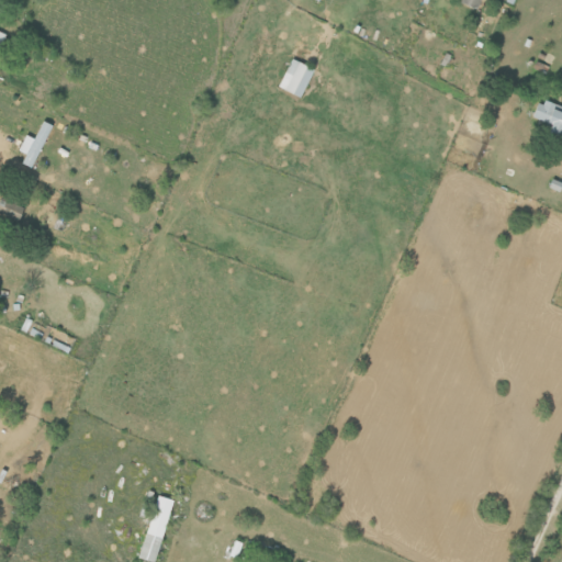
[(460,0),(482,0),(479,10),(460,2),(460,0)]
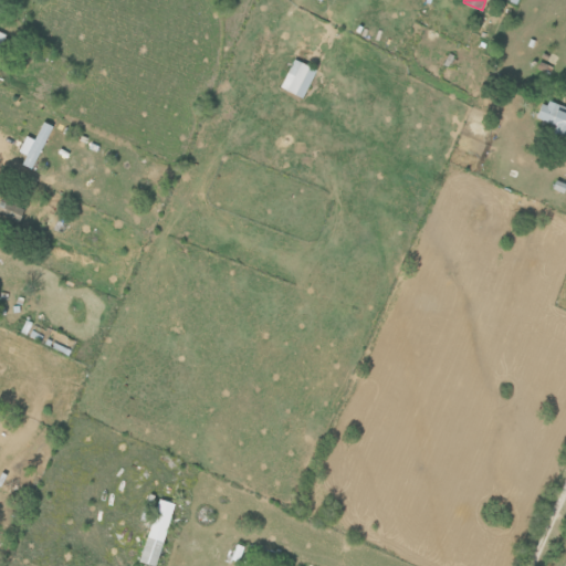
[(294,59),(317,71),(302,100),(280,87),(294,59)]
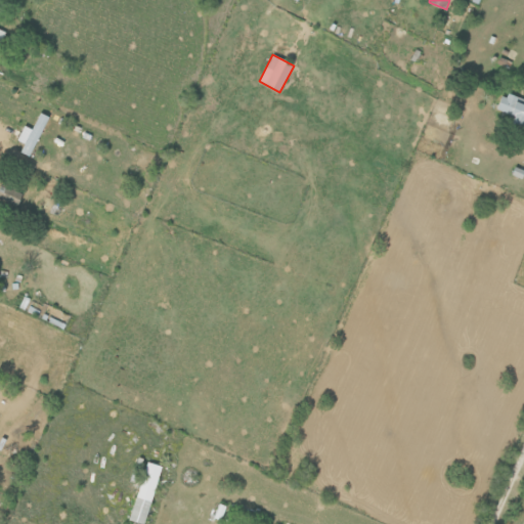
[(507,98),(509,93),(523,99),(523,125),(522,129),(512,124),(515,118),(495,110),(501,95),(507,98)]
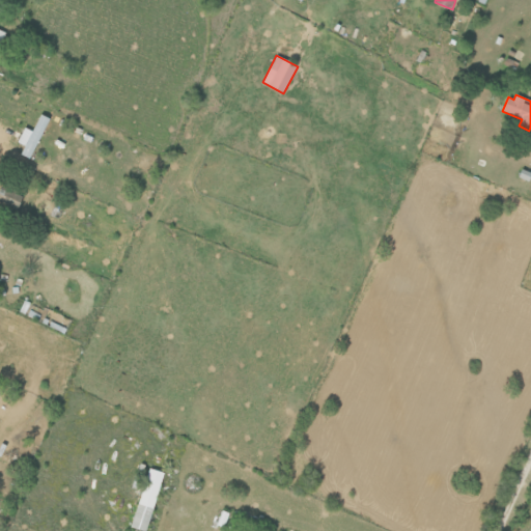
[(23,146),(18,155),(28,159),(49,118),(38,114),(30,131),(23,128),(15,142),(23,146)]
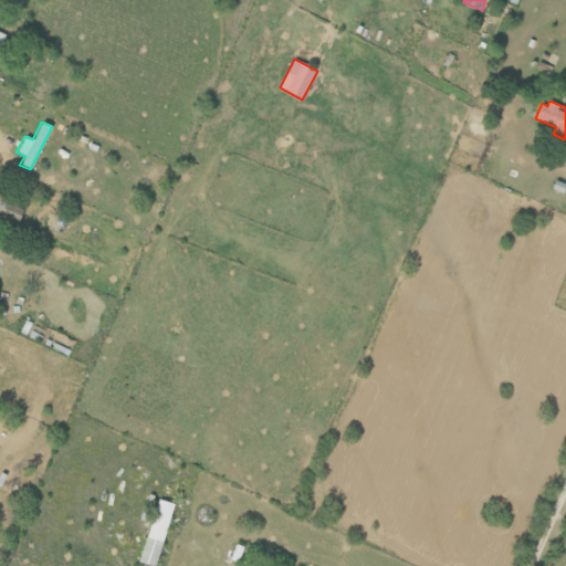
[(552,188),(555,180),(565,185),(565,188),(564,194),(552,188)]
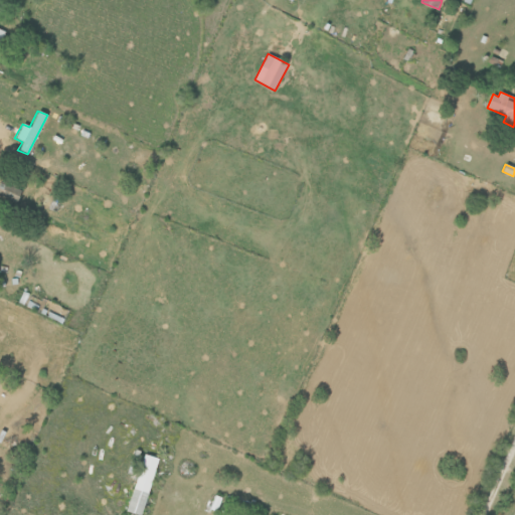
[(0,183),(1,181),(22,192),(16,203),(0,195),(0,183)]
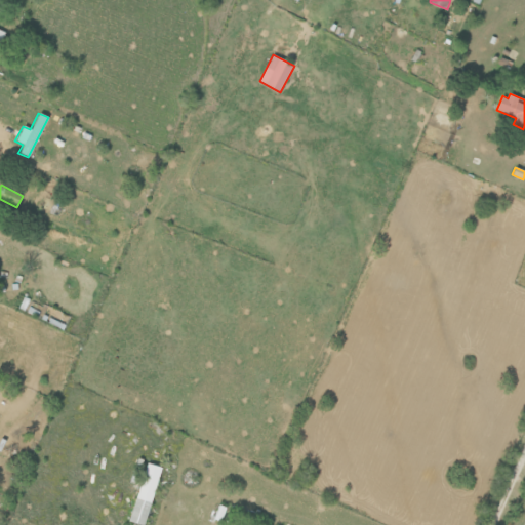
[(142,524),(160,468),(145,462),(127,521),(139,524),(142,524)]
